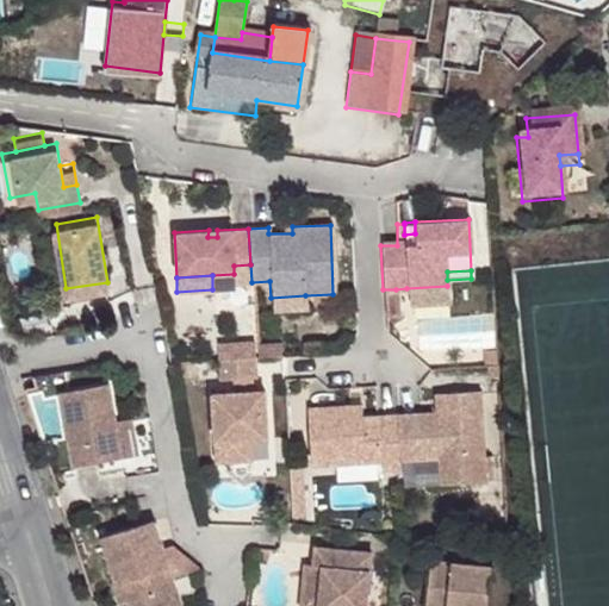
[(447,286),(406,288),(406,304),(448,301),(447,286)]
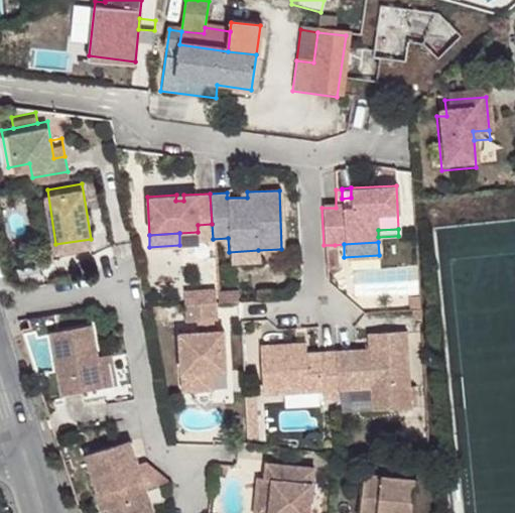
[(335,245),(324,245),(325,270),(336,270),(335,245)]
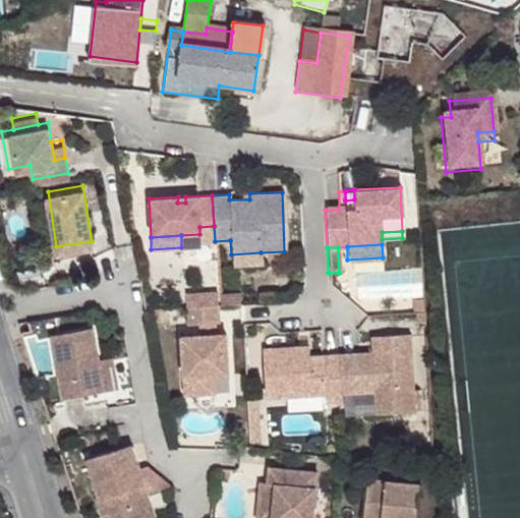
[(261,252),(231,254),(231,265),(262,263),(261,252)]
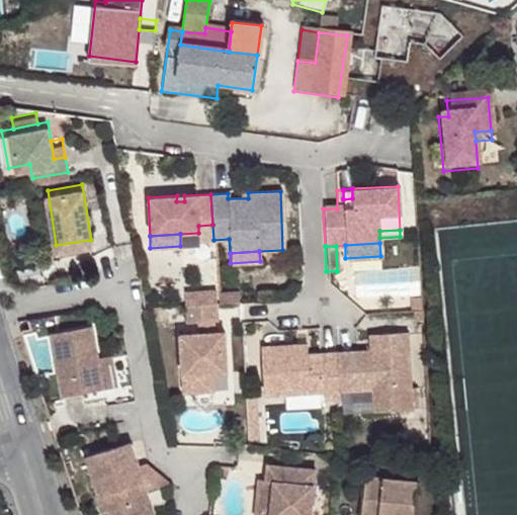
[(212,304),(217,304),(216,293),(216,291),(184,293),(185,306),(212,304)]
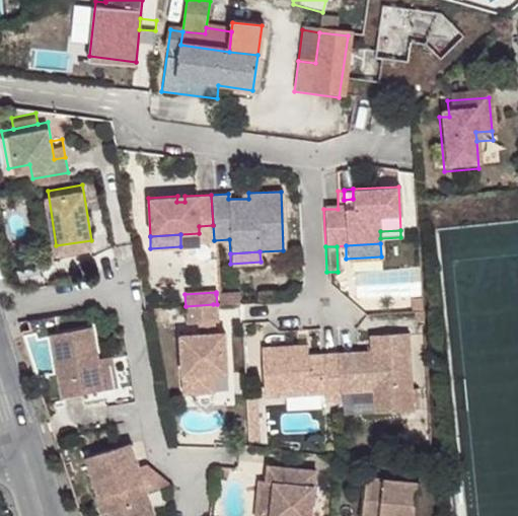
[(216,294),(217,304),(236,303),(235,293),(216,294)]
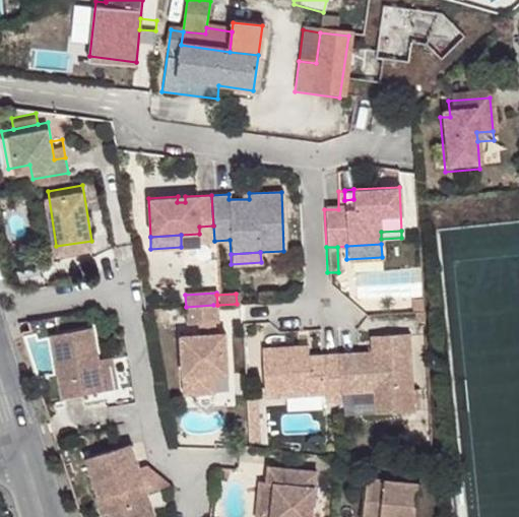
[(186,307),(183,307),(184,323),(196,322),(211,322),(214,322),(213,305),(186,307)]
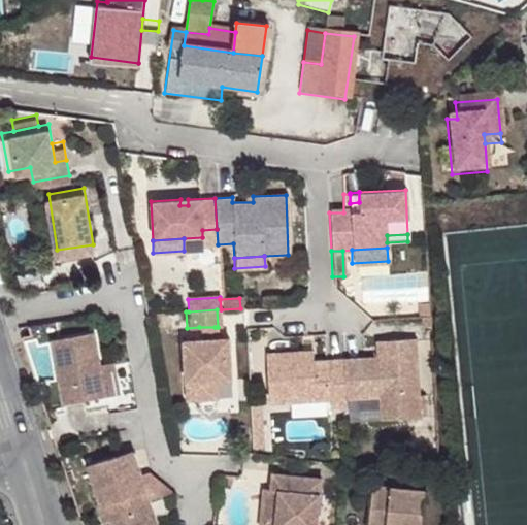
[(95,323),(53,331),(65,396),(89,392),(108,389),(102,357),(95,323)]
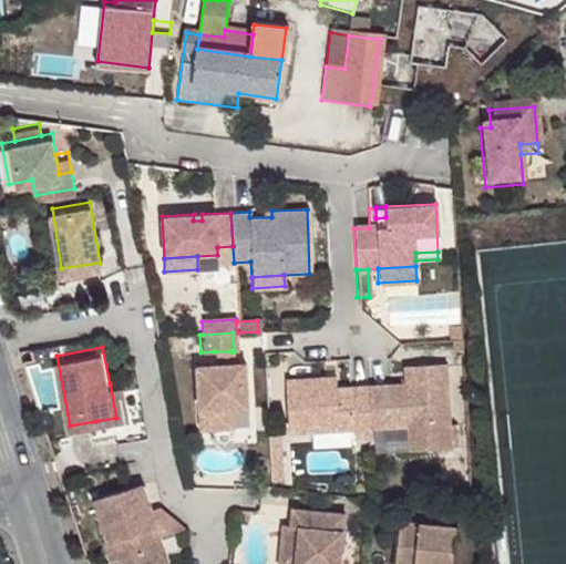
[(230,363),(230,351),(214,351),(215,365),(230,363)]
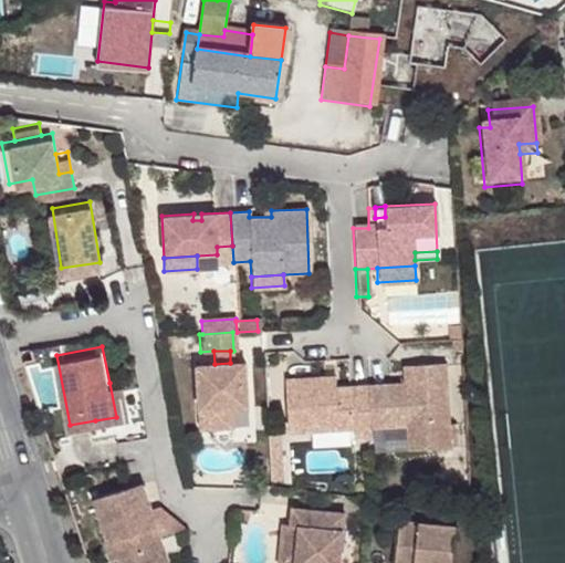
[(215,364),(195,365),(198,427),(230,425),(229,407),(244,406),(241,362),(230,363),(215,364)]
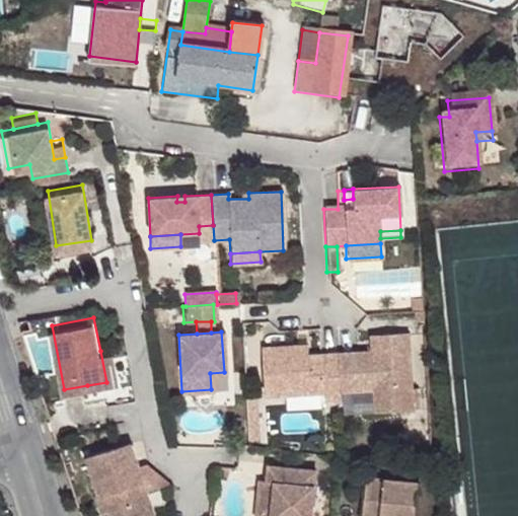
[(367,353),(335,354),(337,394),(370,391),(371,417),(410,414),(405,336),(380,337),(380,352),(367,353)]
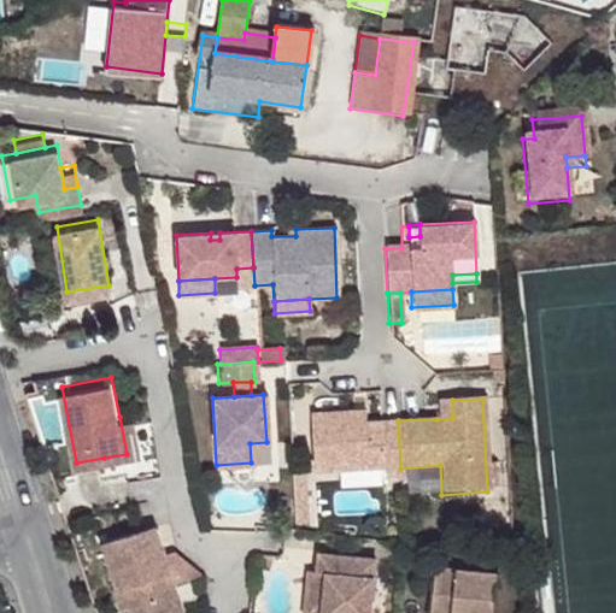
[(452,418),(452,400),(436,401),(436,419),(452,418)]
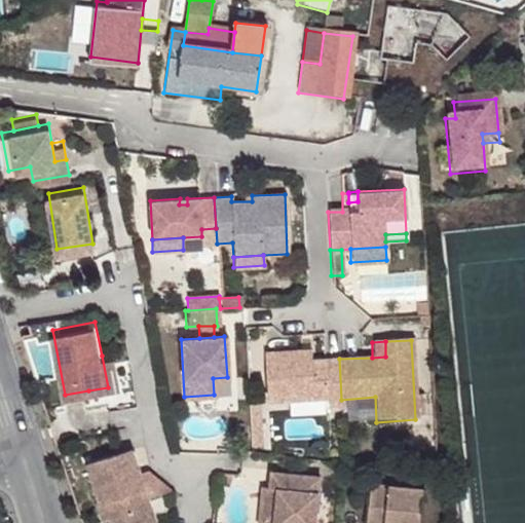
[(341,400),(339,359),(308,361),(307,350),(296,351),(260,352),(262,403),(285,401),(324,400),(325,408),(341,408),(341,400)]
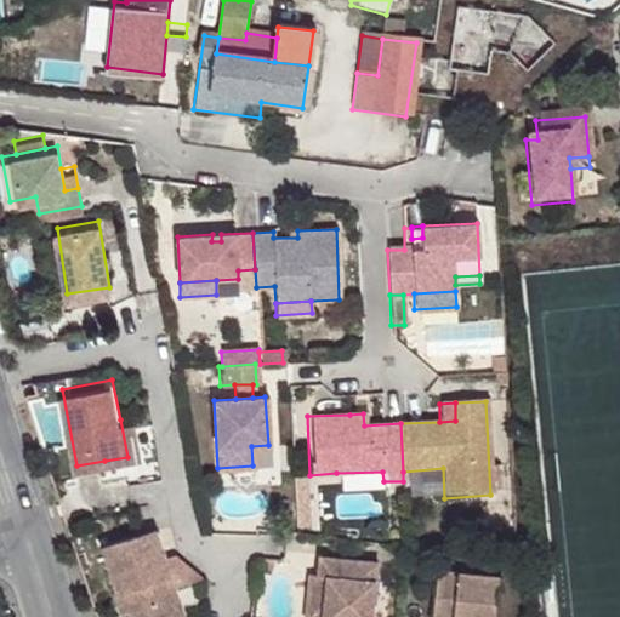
[(136,417),(120,420),(128,457),(143,453),(136,417)]
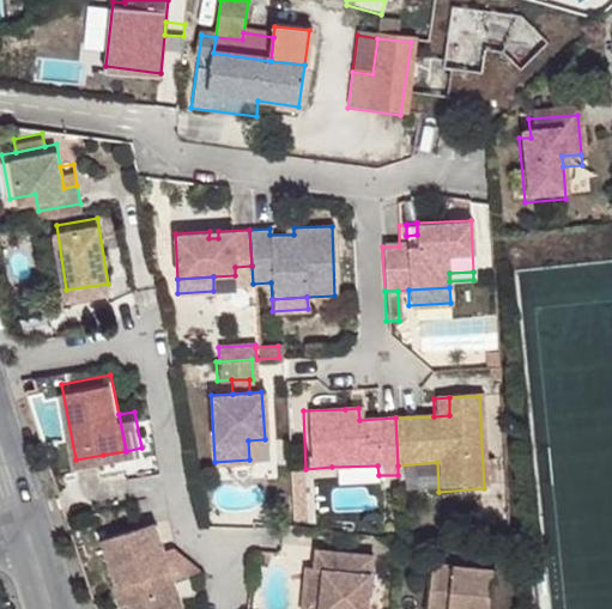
[(103,455),(104,466),(127,462),(126,451),(103,455)]
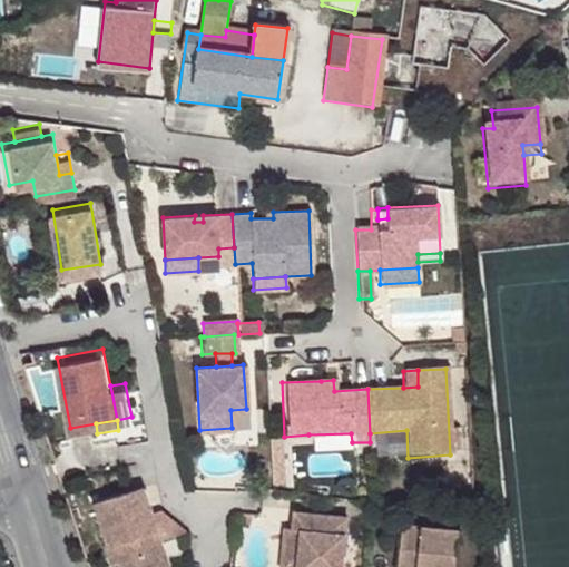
[(270,433),(272,476),(284,475),(283,459),(280,459),(278,432),(270,433)]
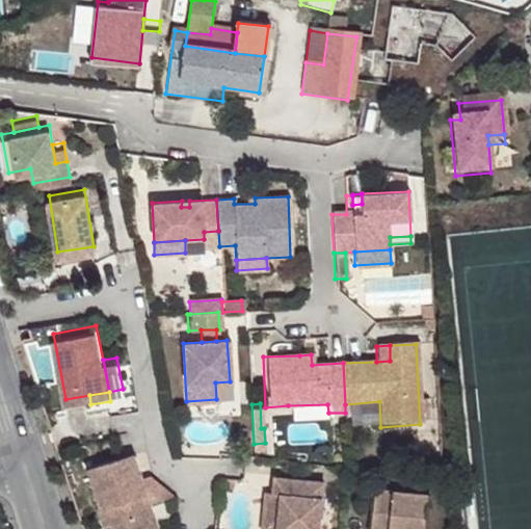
[(140,493),(148,491),(142,474),(135,450),(89,465),(101,502),(99,503),(105,523),(114,521),(116,528),(160,528),(151,500),(142,502),(140,493)]
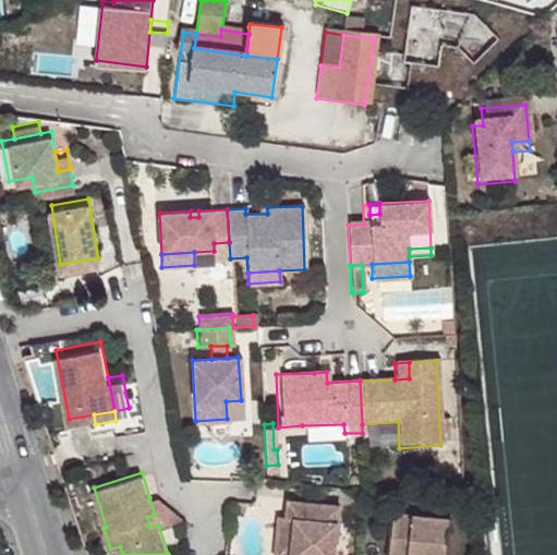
[(149,497),(155,515),(147,517),(149,527),(158,525),(184,516),(160,494),(149,497)]
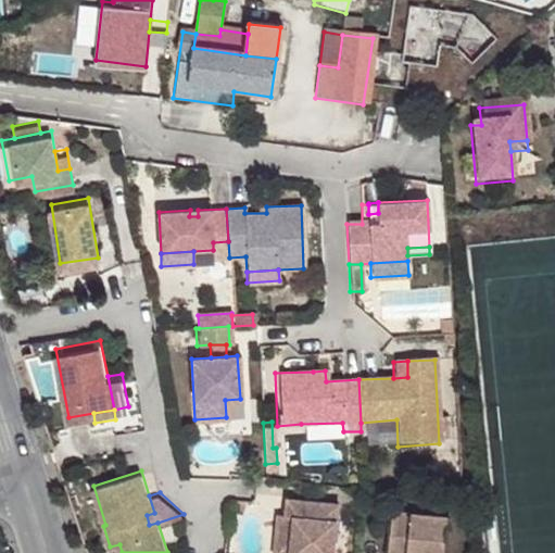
[(289,516),(285,552),(326,552),(330,517),(324,517),(326,503),(282,498),(281,515),(289,516)]
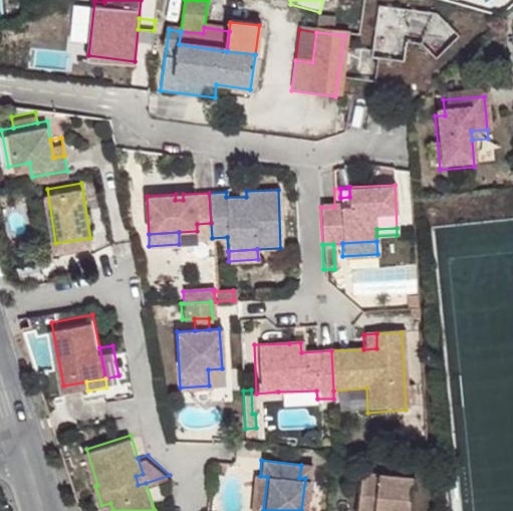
[(404,510),(408,477),(355,471),(352,510),(404,510)]
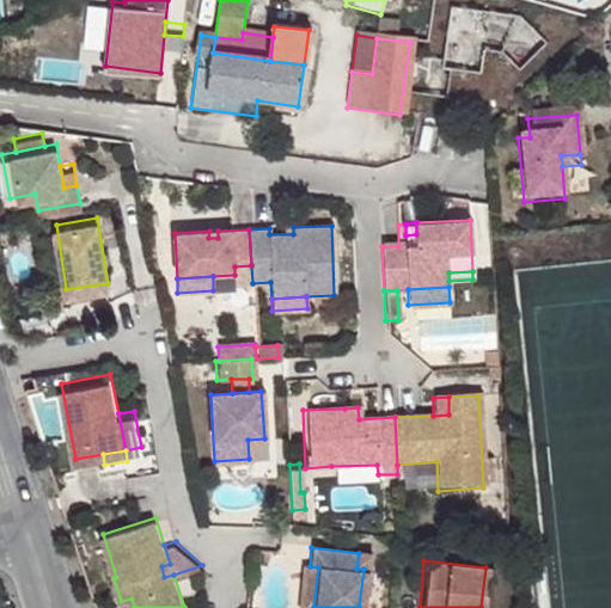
[(313,607),(318,567),(310,566),(300,566),(295,607),(313,607)]
